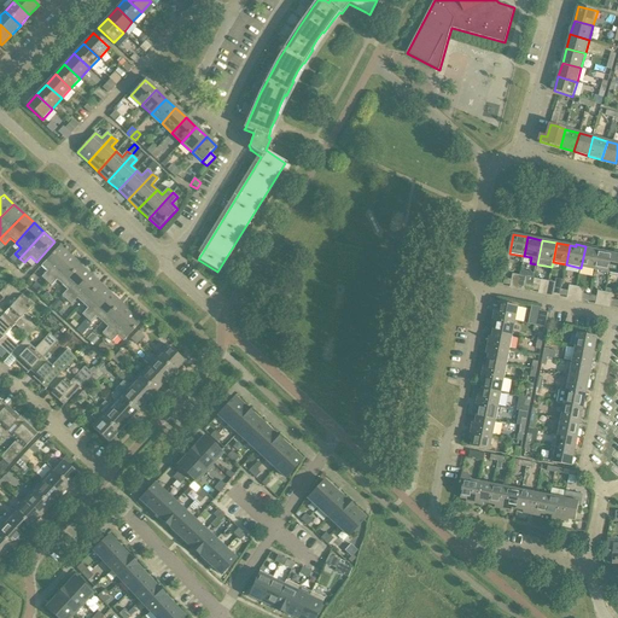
[(46,283),(70,256),(59,246),(41,266),(47,272),(41,278),(46,283)]
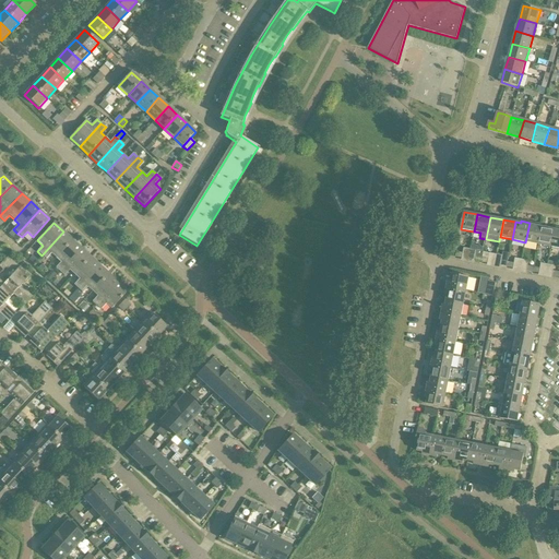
[(525,242),(538,245),(542,227),(536,226),(537,224),(530,223),(525,242)]
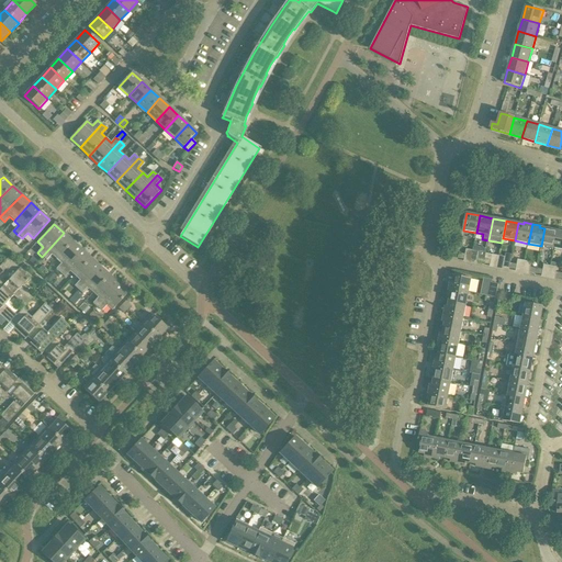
[(544,228),(541,246),(553,248),(557,231),(544,228)]
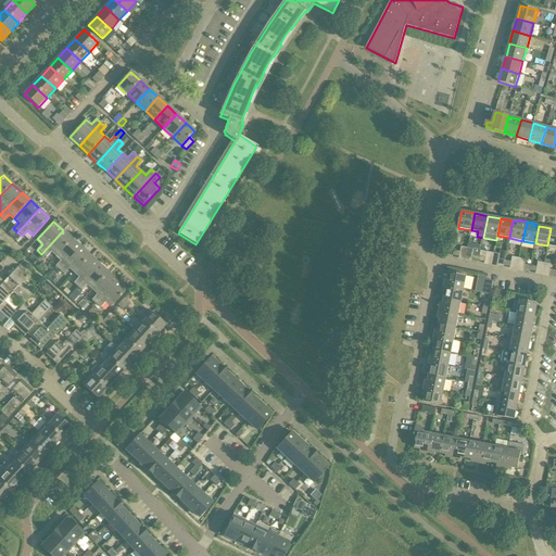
[(13,237),(17,232),(14,229),(13,228),(9,234),(13,237)]
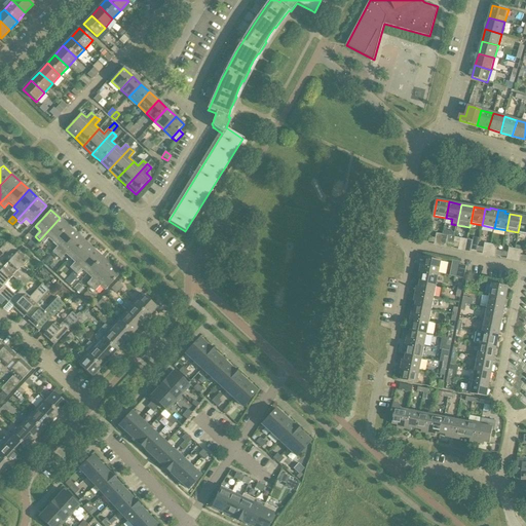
[(60,218),(39,240),(43,243),(48,238),(52,242),(68,226),(60,218)]
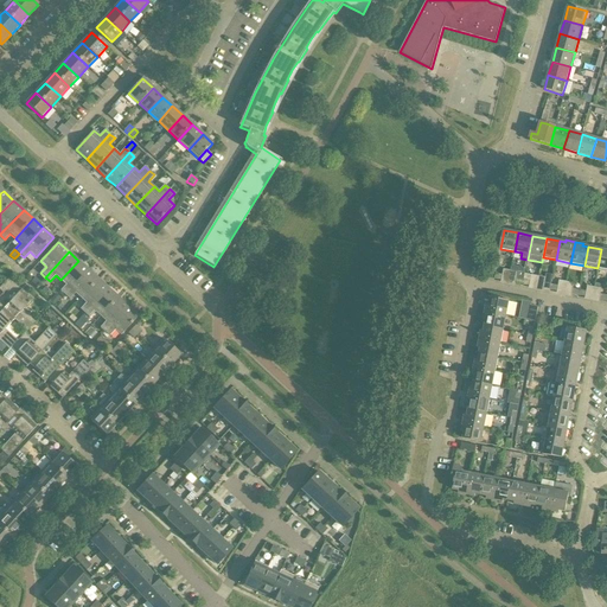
[(78,261),(61,280),(66,285),(61,292),(65,295),(89,270),(78,261)]
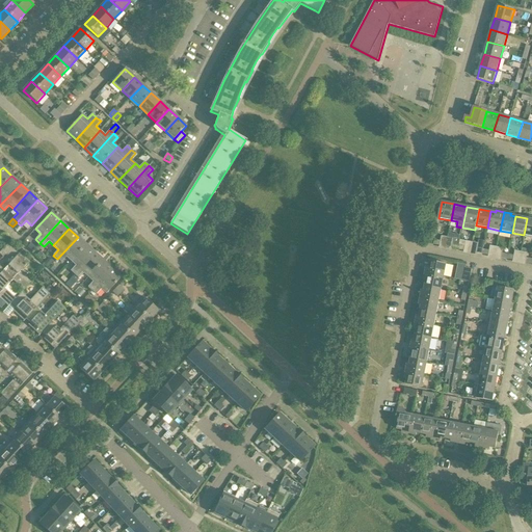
[(86,244),(78,237),(57,259),(61,263),(67,258),(71,262),(86,244)]
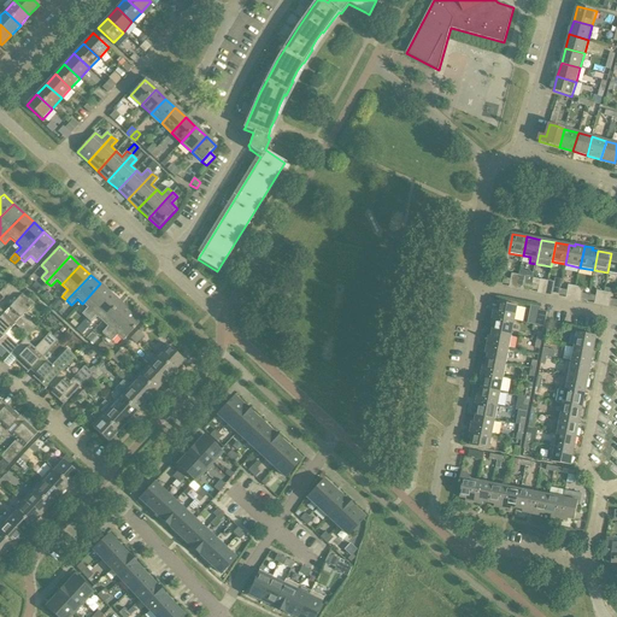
[(35,292),(41,286),(35,281),(30,287),(35,292)]
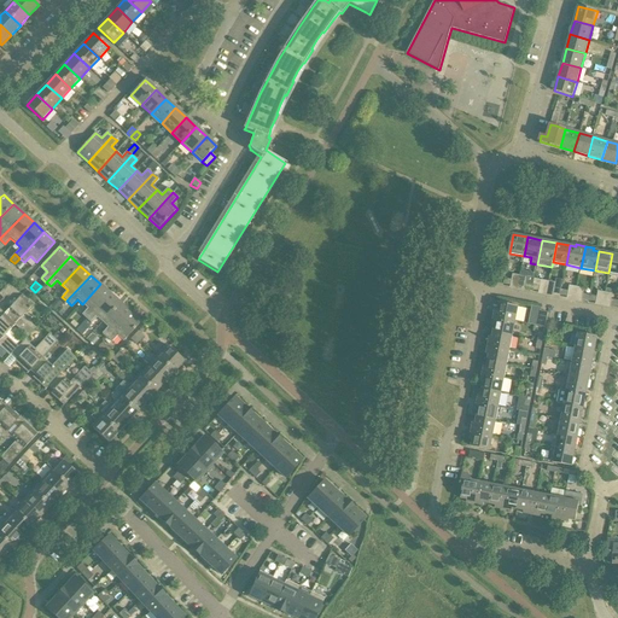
[(100,284),(82,304),(87,309),(82,315),(87,320),(110,293),(100,284)]
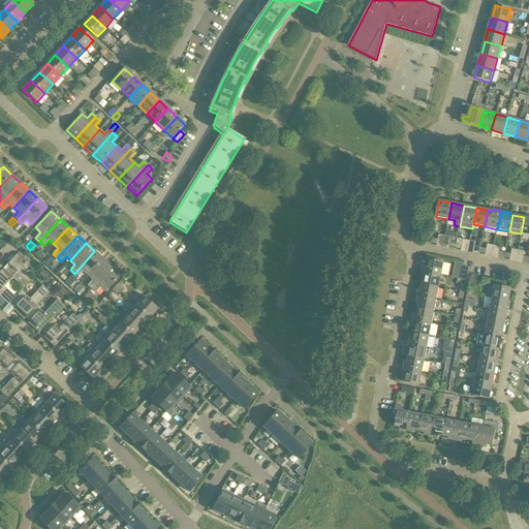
[(3,269),(12,278),(24,288),(31,281),(20,271),(28,261),(9,244),(6,245),(0,250),(5,254),(8,254),(11,257),(11,260),(3,269)]
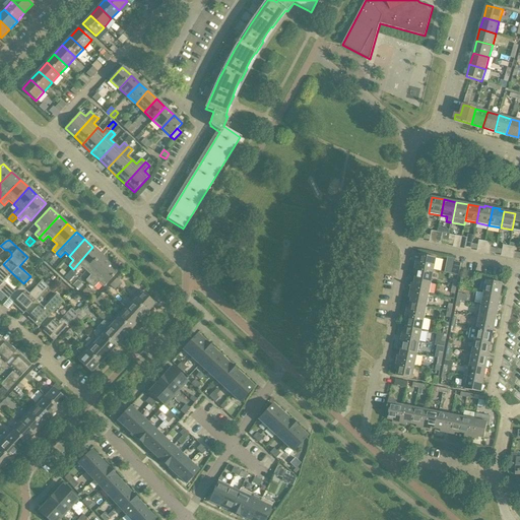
[(102,255),(92,247),(73,269),(77,272),(81,267),(86,271),(102,255)]
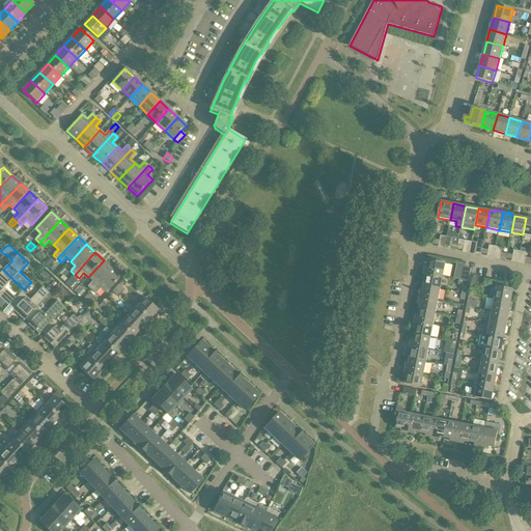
[(48,267),(53,261),(49,257),(44,262),(48,267)]
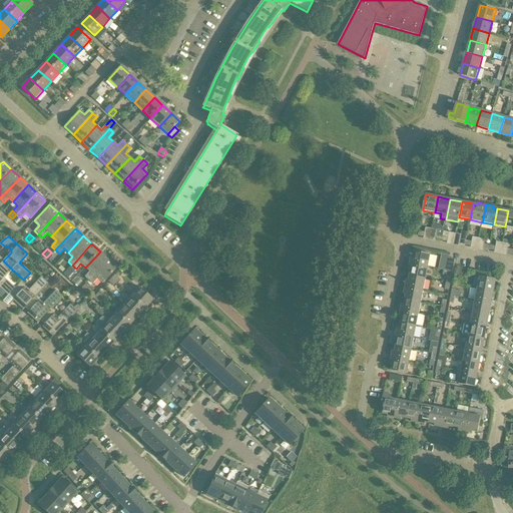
[(100,251),(85,268),(89,272),(84,277),(88,281),(108,260),(100,251)]
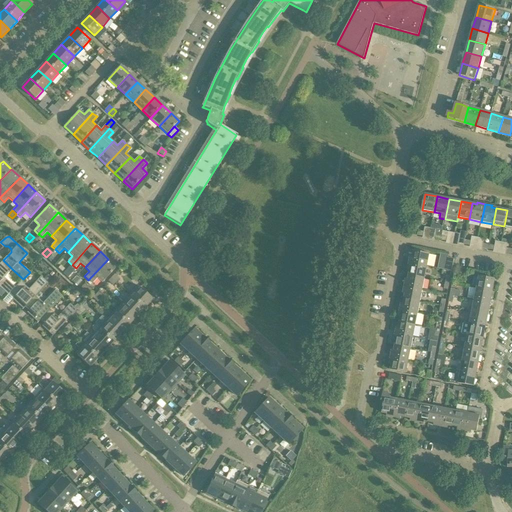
[(411,263),(427,266),(429,254),(414,251),(413,256),(410,256),(409,261),(412,261),(411,263)]
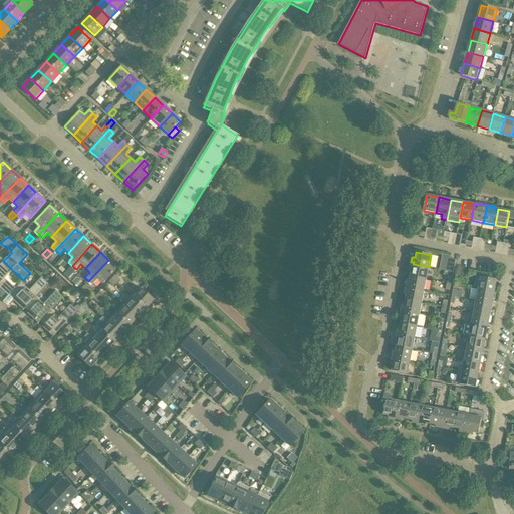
[(12,270),(3,261),(0,258),(0,288),(6,294),(8,296),(10,294),(15,289),(4,279),(12,270)]
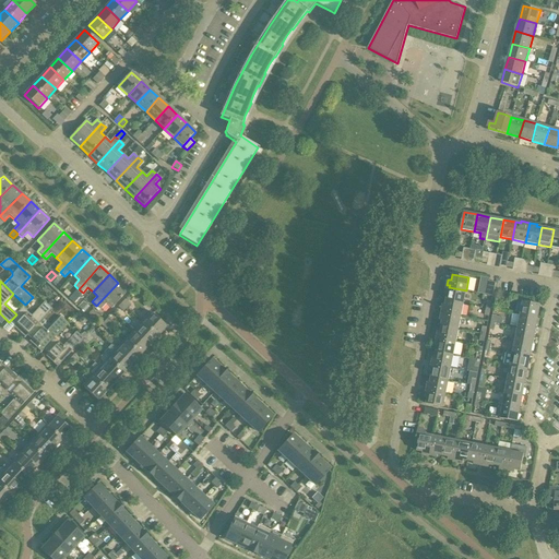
[(494,296),(496,283),(489,282),(486,295),(494,296)]
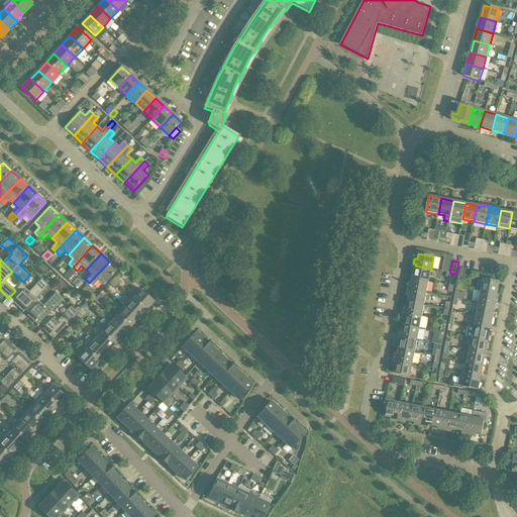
[(118,270),(109,262),(89,283),(93,287),(98,282),(103,286),(118,270)]
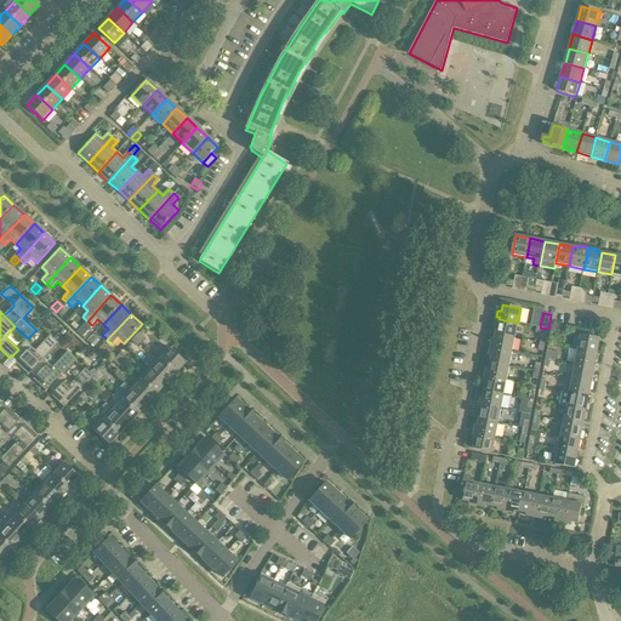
[(518,323),(499,319),(499,322),(496,322),(495,328),(497,328),(496,334),(516,337),(518,323)]
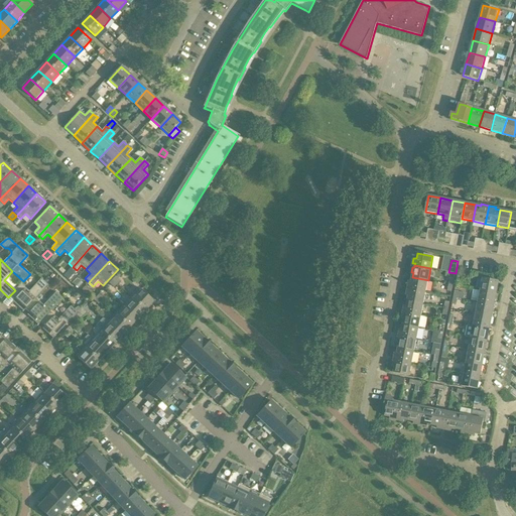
[(69,280),(73,275),(69,271),(65,276),(69,280)]
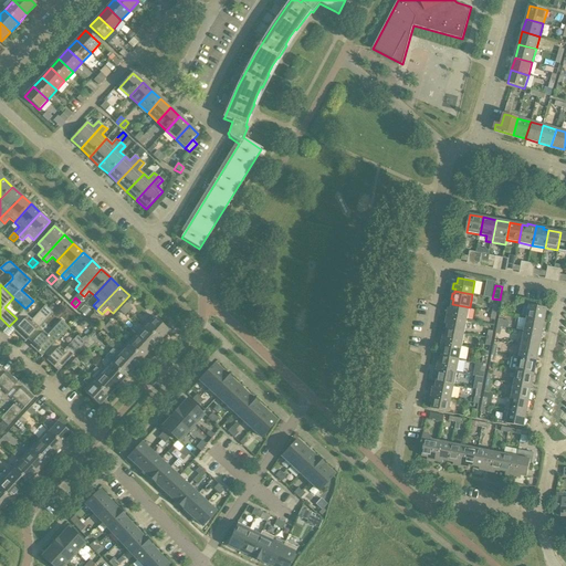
[(149,313),(155,307),(149,302),(144,307),(149,313)]
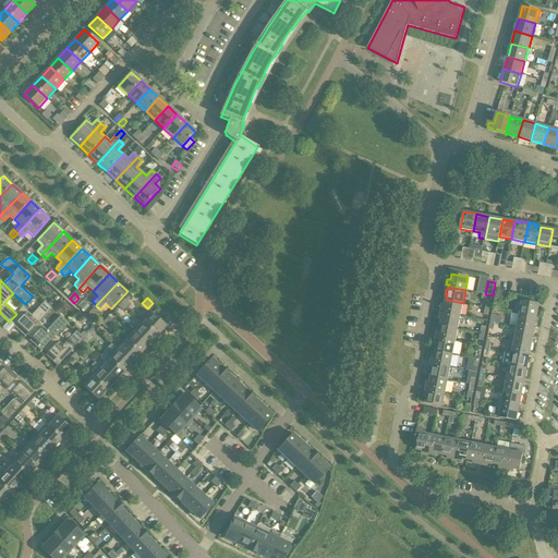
[(121,303),(126,307),(131,304),(125,299),(121,303)]
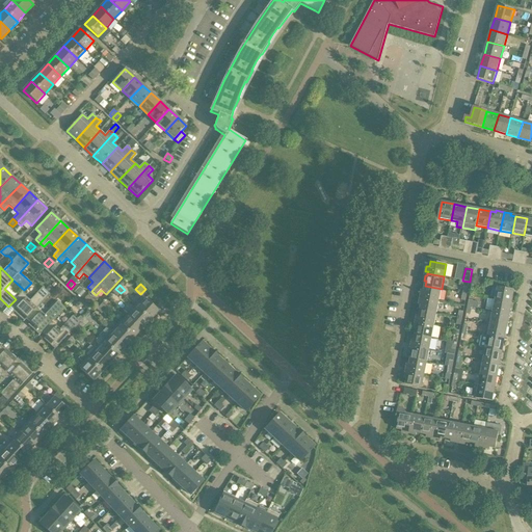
[(442,289),(425,286),(424,291),(422,290),(421,295),(423,296),(423,298),(439,301),(442,289)]
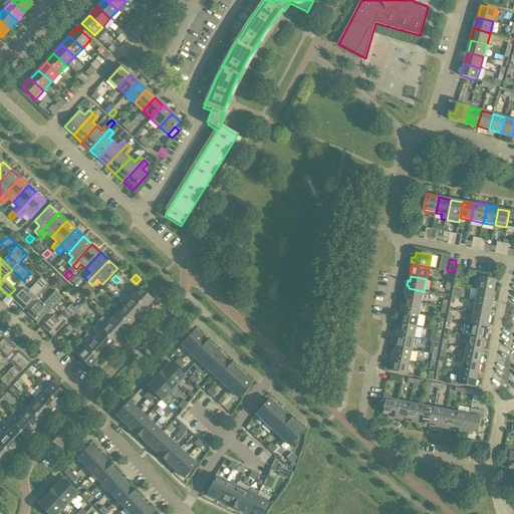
[(481,277),(479,290),(495,293),(497,280),(481,277)]
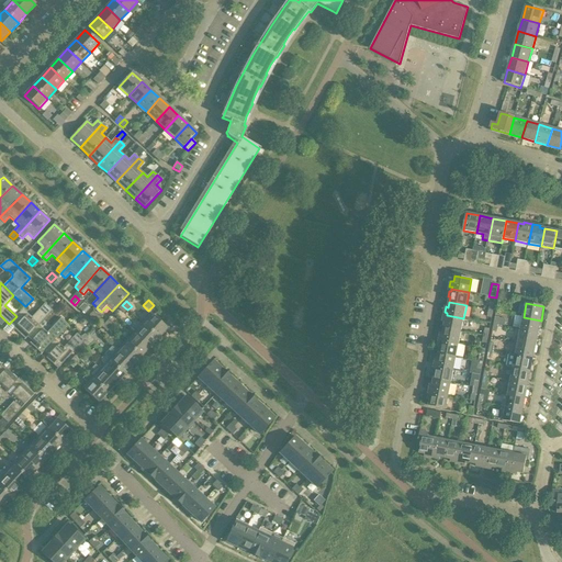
[(22,310),(17,316),(11,322),(22,333),(20,335),(25,339),(27,337),(38,325),(52,311),(47,306),(45,304),(31,318),(22,310)]
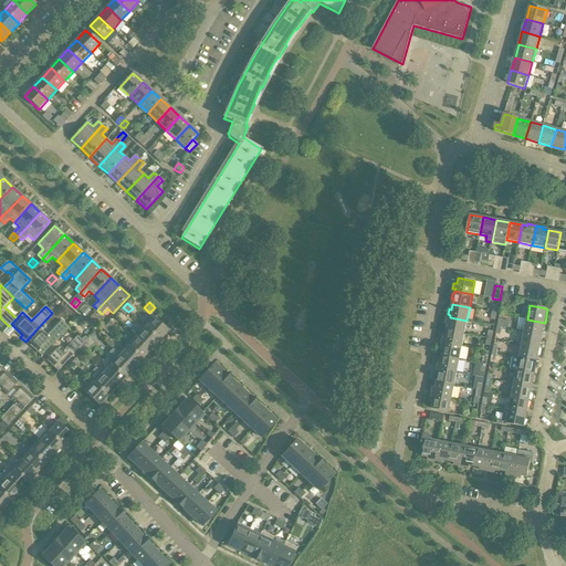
[(85,316),(90,311),(84,306),(80,311),(85,316)]
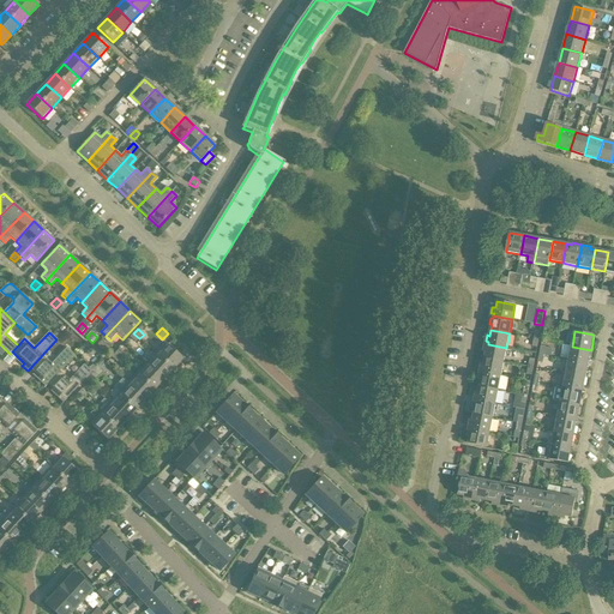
[(139,338),(133,333),(130,337),(136,343),(139,338)]
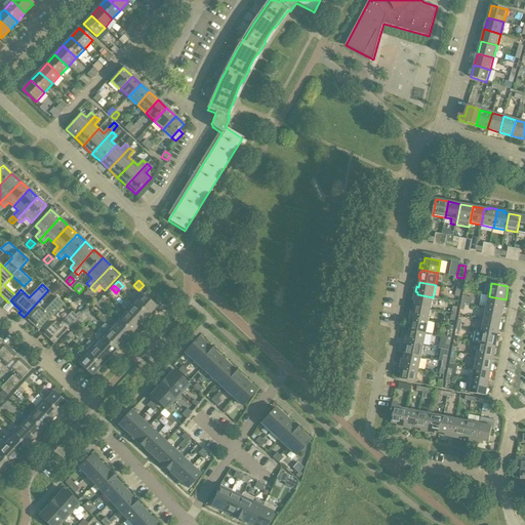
[(142,293),(133,303),(148,316),(157,308),(142,293)]
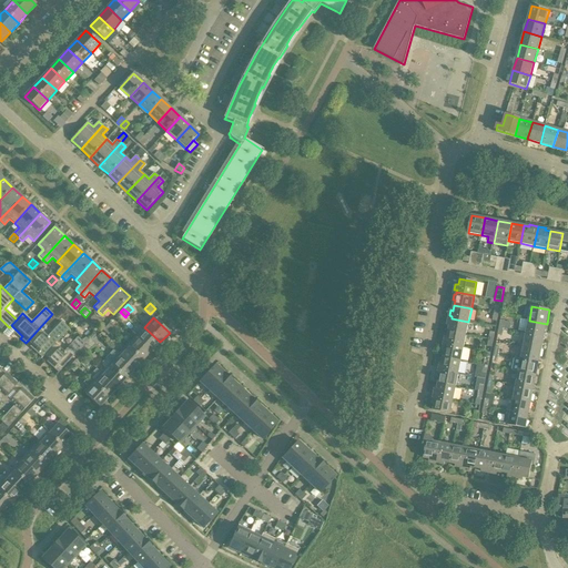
[(468,322),(452,318),(450,321),(448,320),(447,325),(449,326),(448,332),(466,335),(468,322)]
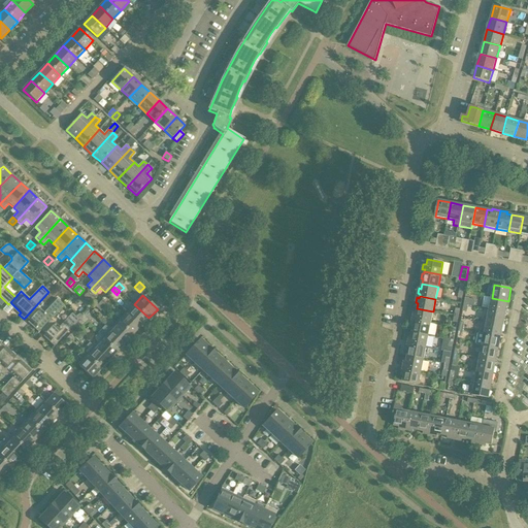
[(483,308),(489,310),(505,314),(508,301),(492,298),(485,297),(483,308)]
